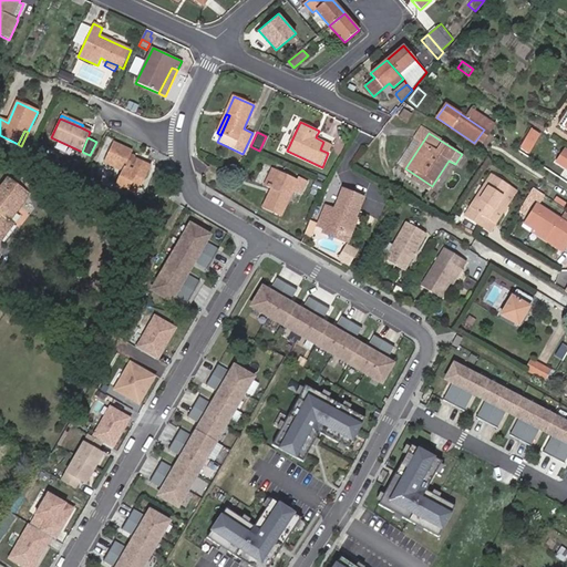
[(320,150),(328,153),(331,145),(323,142),(320,150)]
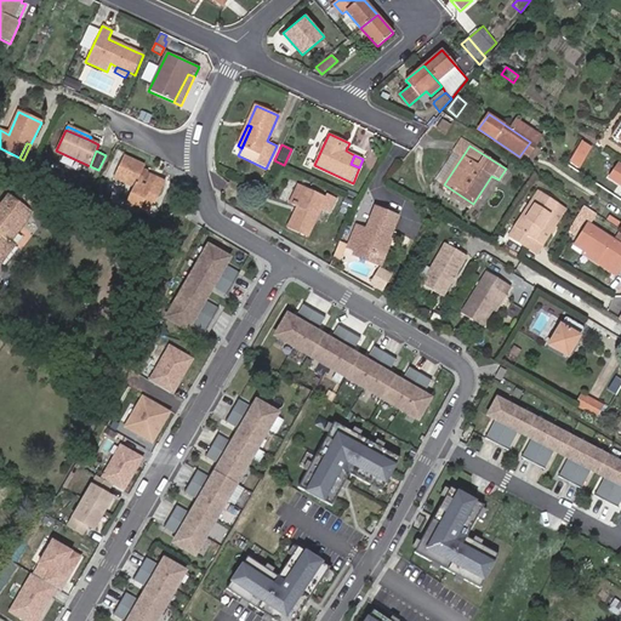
[(143,165),(124,157),(113,178),(134,188),(127,200),(152,212),(165,183),(141,172),(143,165)]
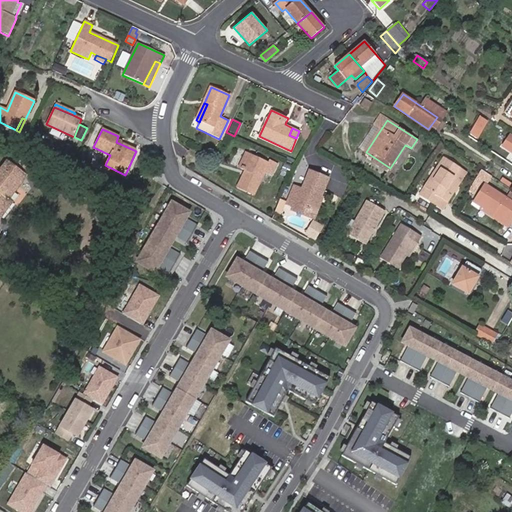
[(94,138),(88,135),(84,143),(90,146),(94,138)]
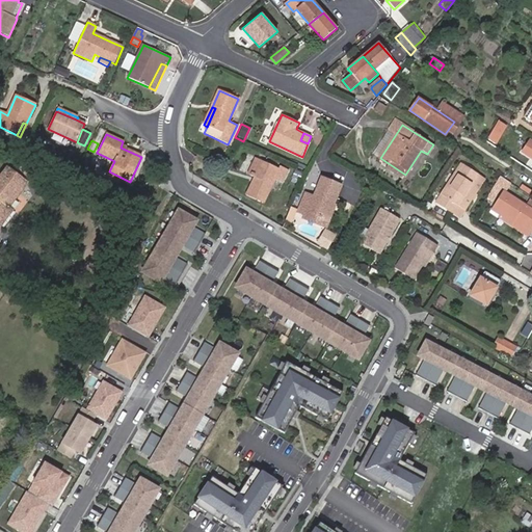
[(56,160),(49,156),(45,163),(52,167),(56,160)]
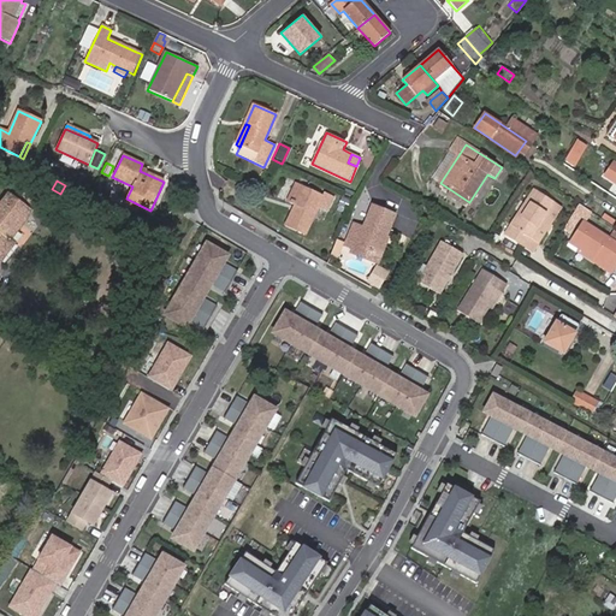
[(290,205),(300,184),(296,183),(286,202),(290,205)]
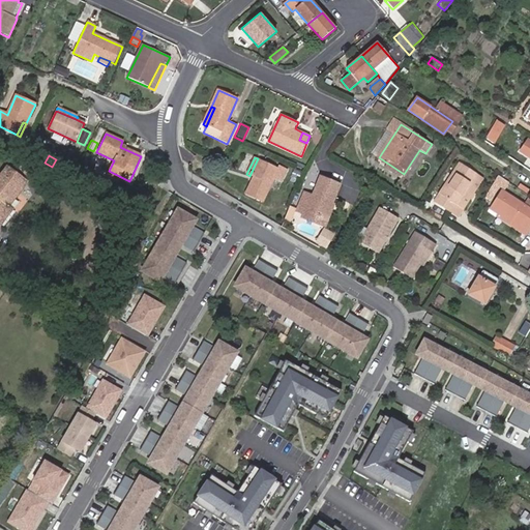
[(277,169),(258,158),(249,176),(254,177),(245,195),(262,203),(272,179),(281,183),(287,170),(278,166),(277,169)]
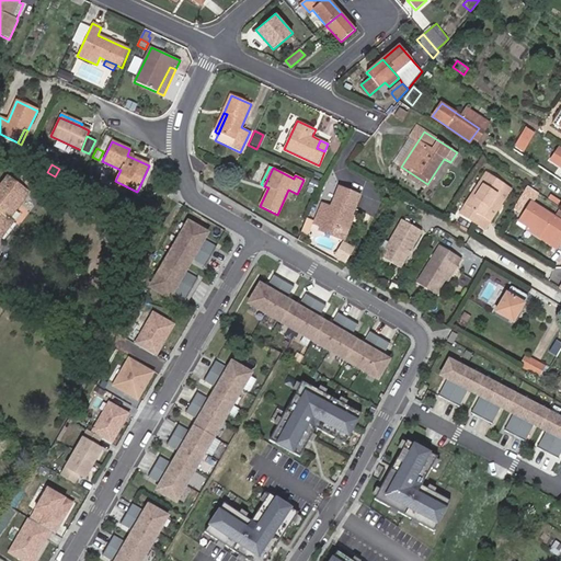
[(467,208),(462,216),(478,226),(482,218),(484,219),(506,185),(488,173),(466,207),(467,208)]
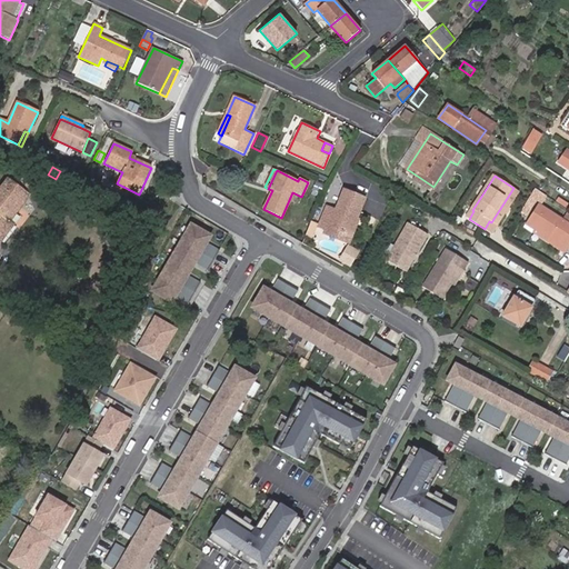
[(28,197),(8,180),(0,189),(0,240),(12,226),(8,222),(28,197)]
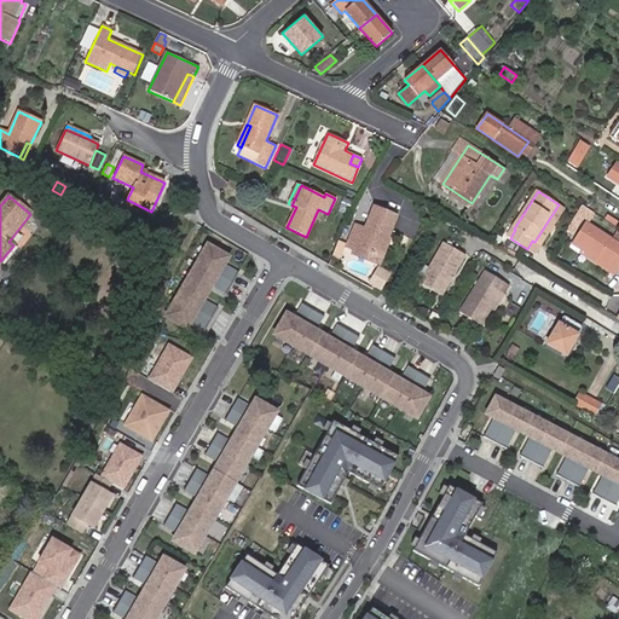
[(588,209),(580,204),(570,221),(577,226),(588,209)]
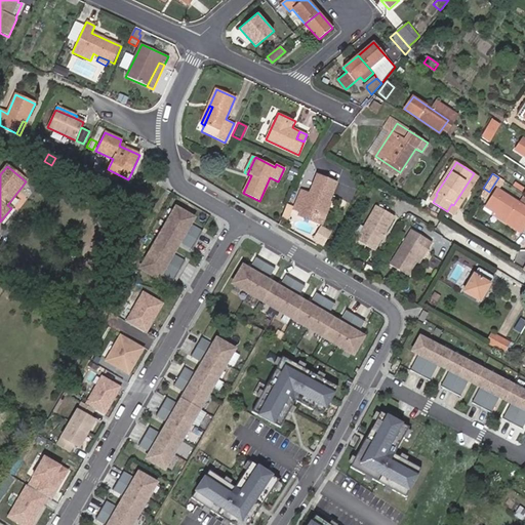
[(300,210),(322,218),(337,184),(318,174),(310,195),(301,191),(293,210),(299,213),(300,210)]
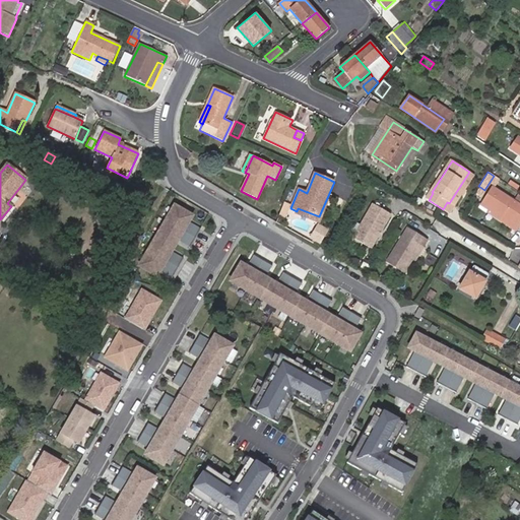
[(488,209),(513,225),(519,214),(519,205),(491,186),(479,203),(488,209)]
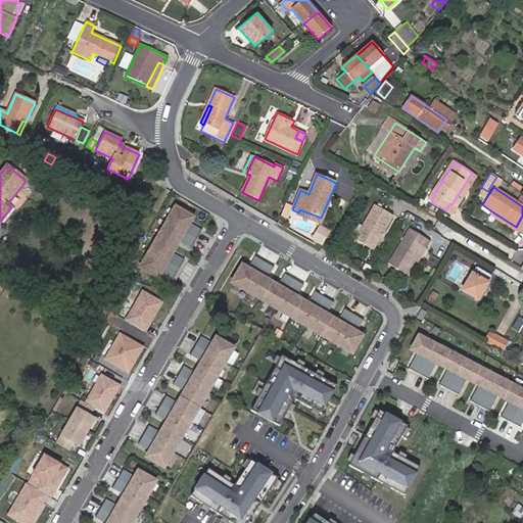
[(420,199),(416,205),(421,208),(425,202),(420,199)]
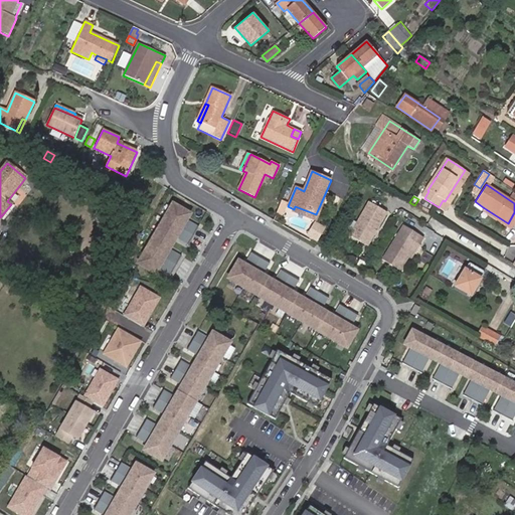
[(483,207),(475,201),(473,205),(509,228),(514,218),(514,212),(508,223),(483,207)]
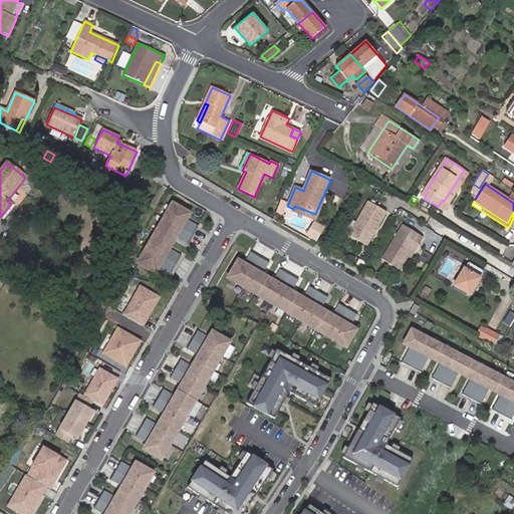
[(386,212),(367,202),(347,235),(365,246),(373,232),(370,231),(372,228),(374,229),(386,212)]
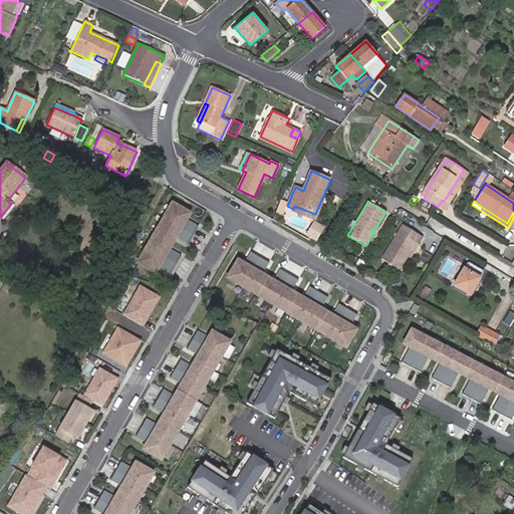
[(185,211),(171,203),(162,218),(191,235),(196,226),(181,217),(185,211)]
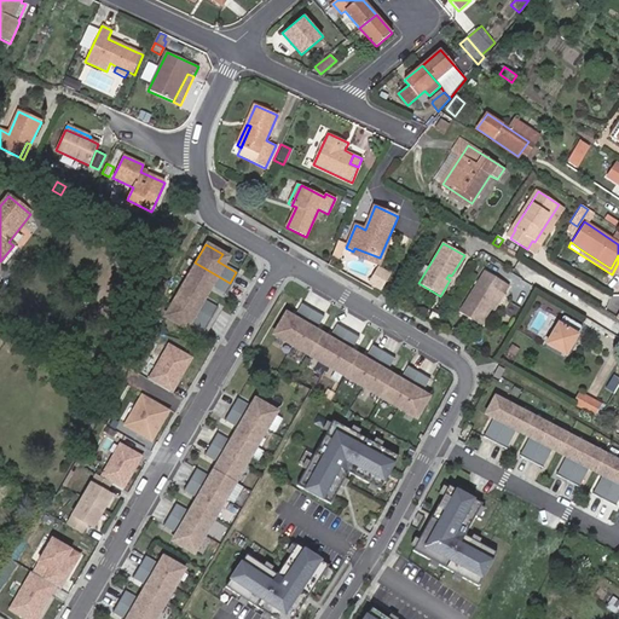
[(377,265),(380,258),(354,248),(353,252),(352,254),(377,265)]
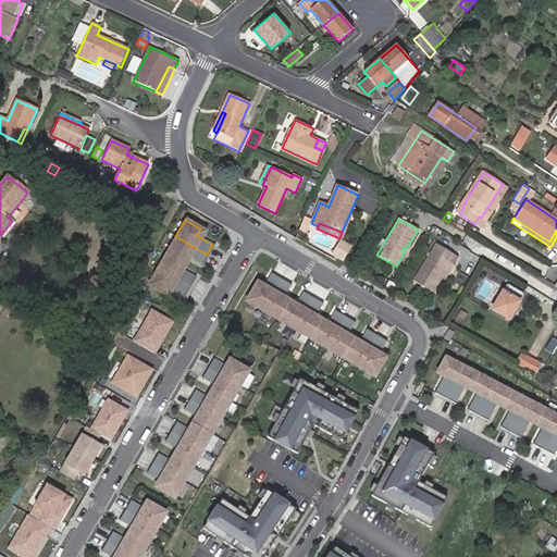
[(207,255),(175,236),(166,251),(182,260),(185,255),(201,263),(207,255)]
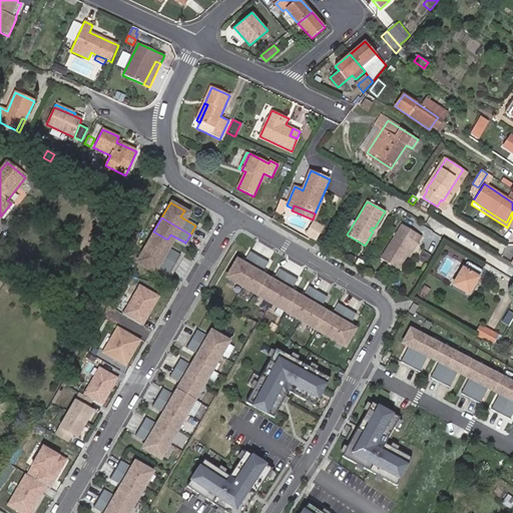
[(419,234),(402,224),(381,260),(398,270),(419,234)]
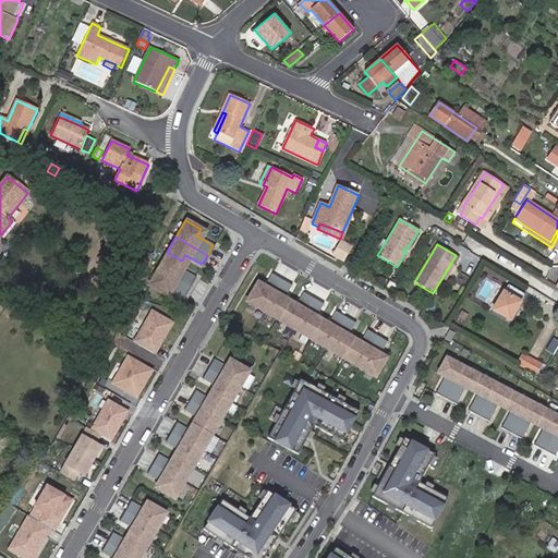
[(182,261),(167,252),(157,268),(189,287),(194,277),(178,268),(182,261)]
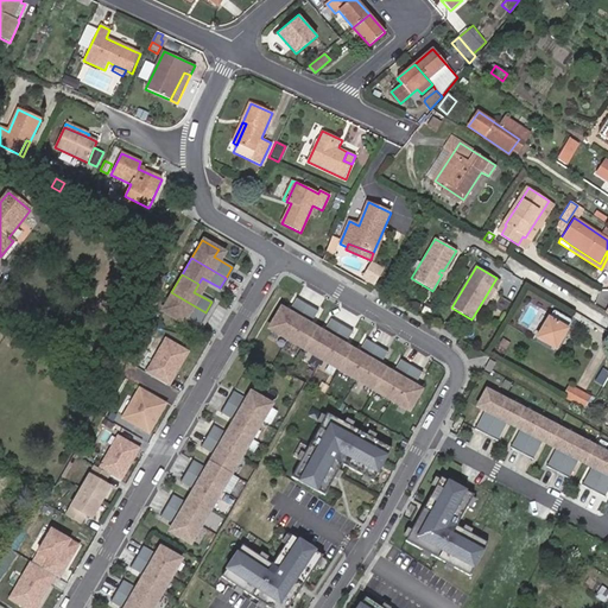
[(206,312),(171,292),(162,310),(178,320),(182,312),(200,323),(206,312)]
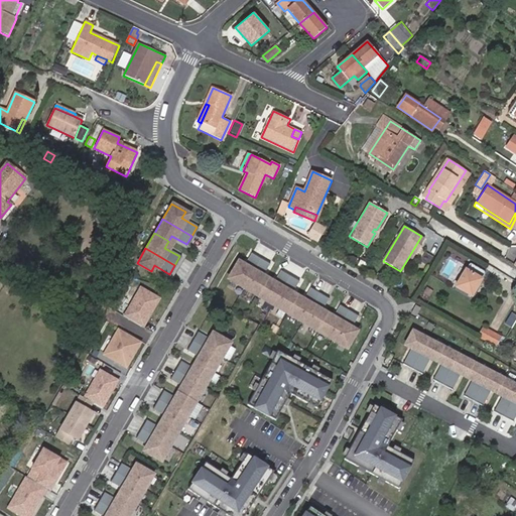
[(227,278),(242,286),(259,257),(250,252),(241,268),(235,264),(227,278)]
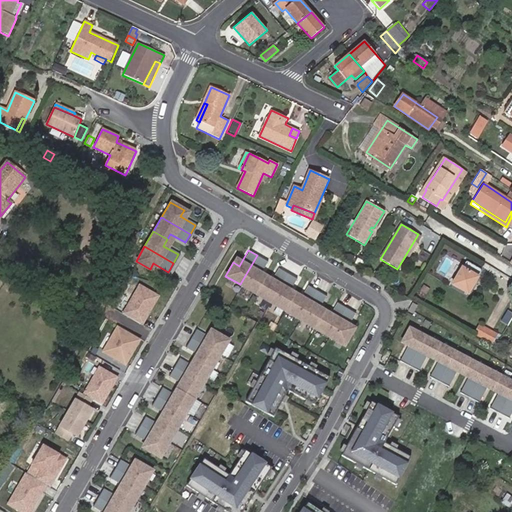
[(240,284),(254,293),(262,279),(257,276),(266,261),(257,255),(240,284)]
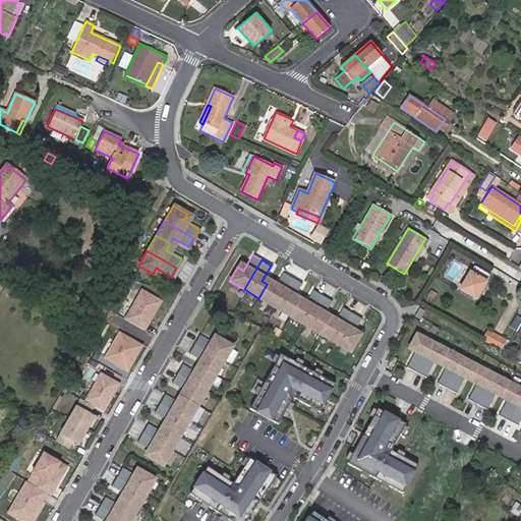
[(490,276),(474,267),(460,290),(476,299),(490,276)]
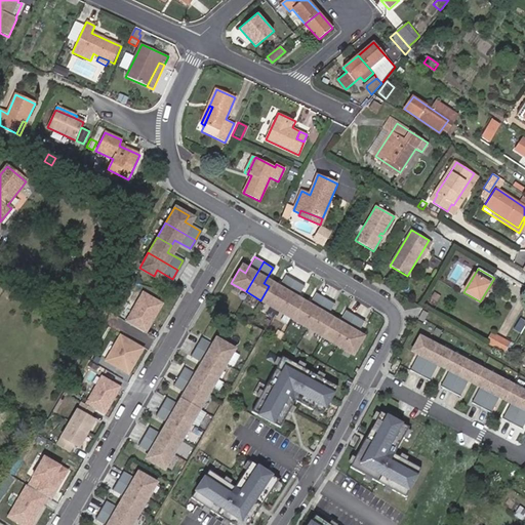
[(260,300),(276,310),(293,279),(284,274),(275,290),(269,286),(260,300)]
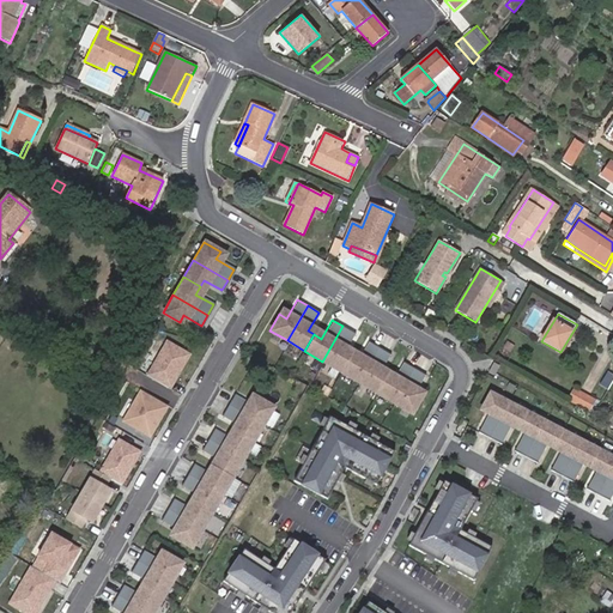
[(322,362),(340,371),(350,354),(343,351),(353,333),(343,326),(322,362)]
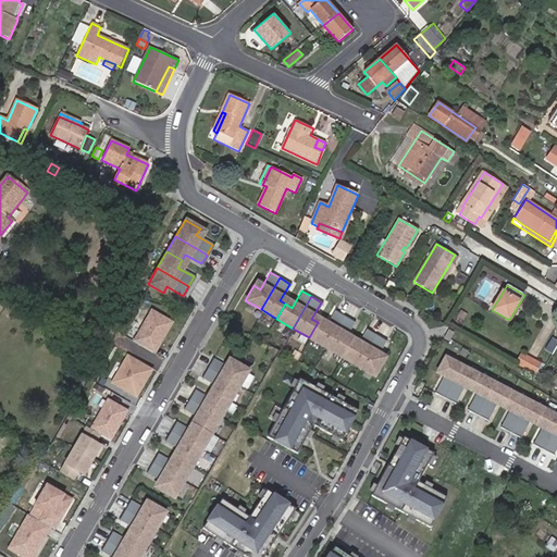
[(174,323),(151,310),(133,343),(156,356),(174,323)]
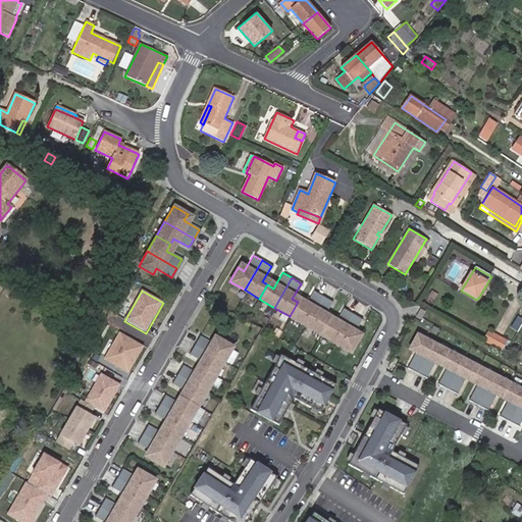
[(298,302),(290,316),(304,325),(321,296),(312,291),(304,306),(298,302)]
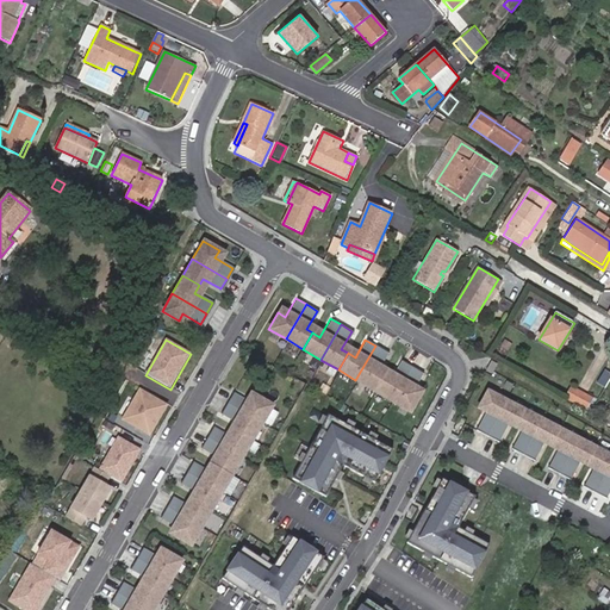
[(375,346),(355,380),(373,390),(383,374),(375,369),(386,352),(375,346)]
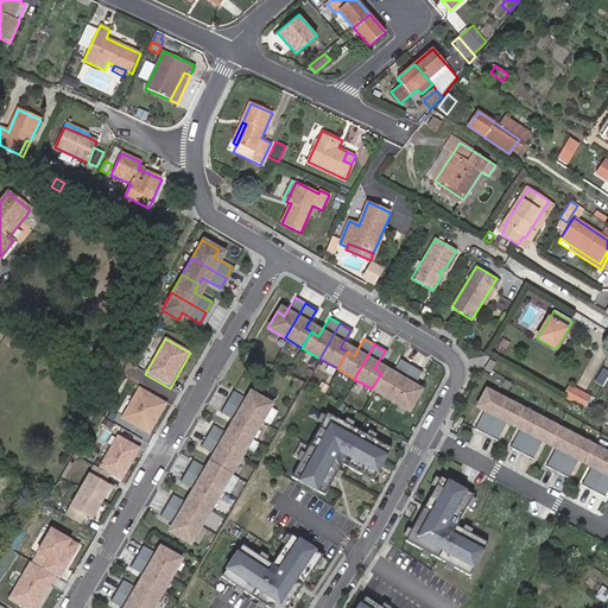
[(381,373),(372,388),(390,399),(410,365),(399,358),(388,377),(381,373)]
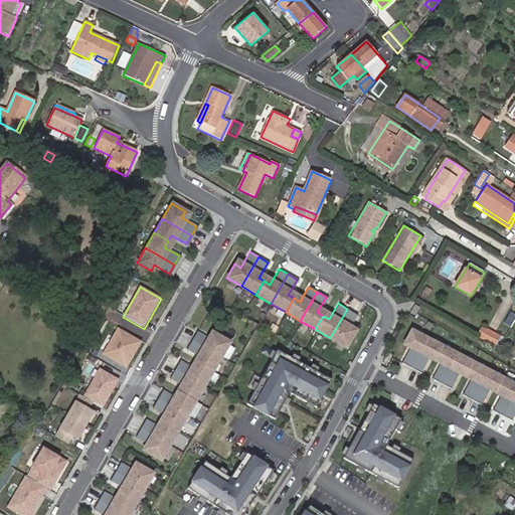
[(347,309),(330,338),(344,346),(352,332),(346,329),(355,314),(347,309)]
